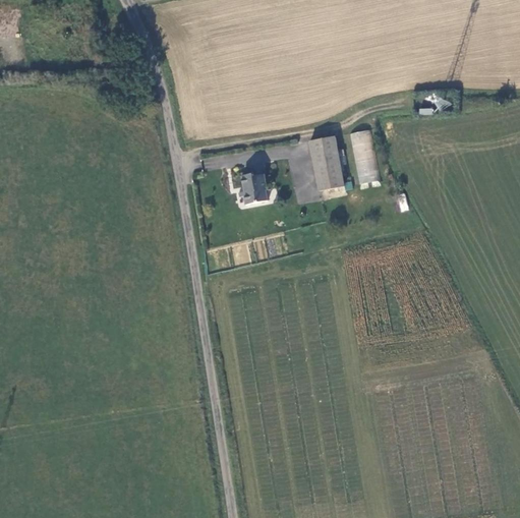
[(350,130),(357,180),(378,178),(370,127),(350,130)]
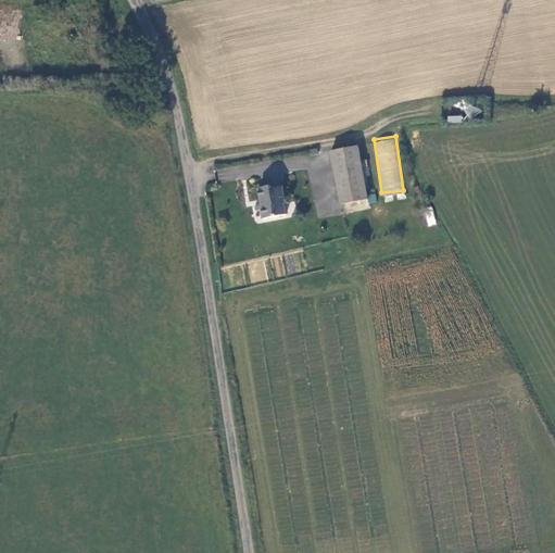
[(331,150),(341,202),(367,198),(358,145),(331,150)]
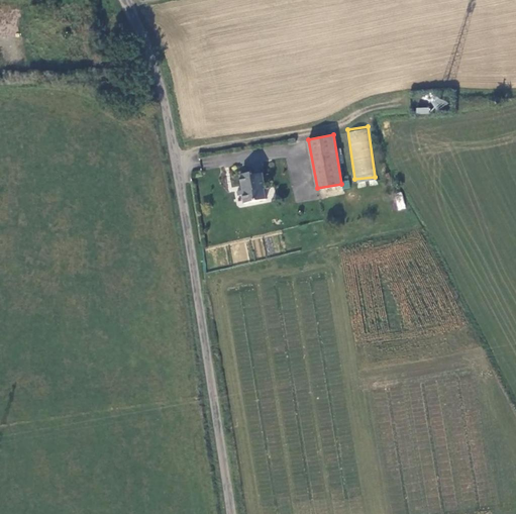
[(242,190),(244,202),(266,199),(264,188),(266,188),(266,186),(264,173),(252,175),(252,171),(240,173),(241,184),(244,184),(245,189),(242,190)]
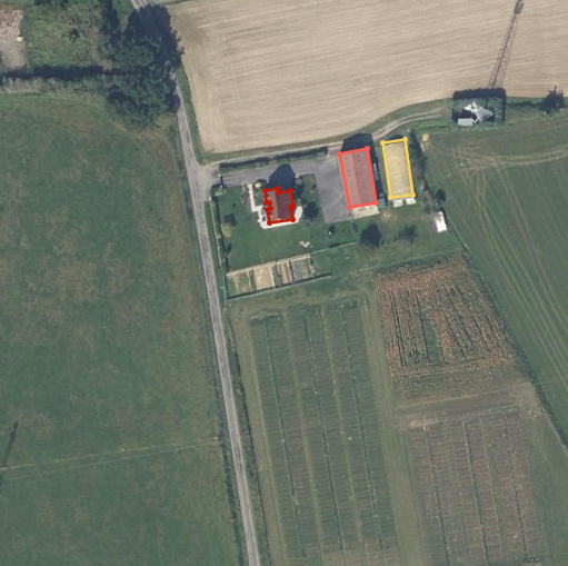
[(437,228),(445,226),(441,209),(432,211),(437,228)]
